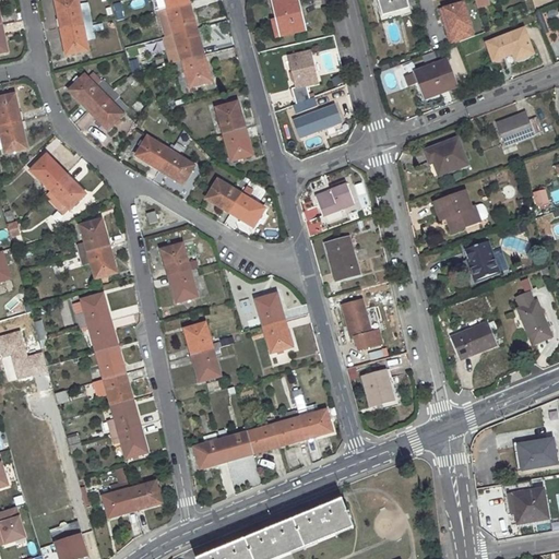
[(78,0),(59,0),(56,1),(60,19),(61,18),(63,27),(91,22),(87,6),(80,7),(78,0)]
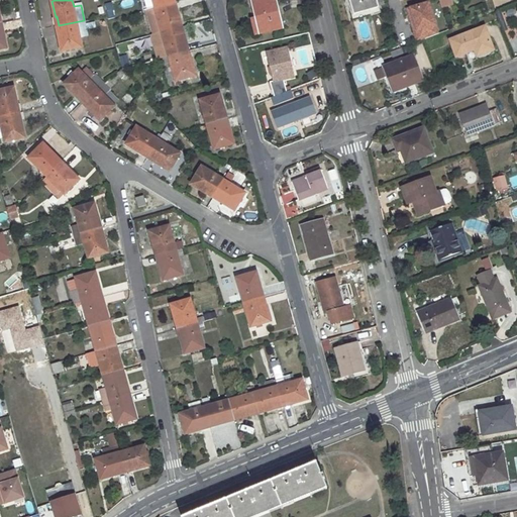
[(275,0),(259,0),(252,1),(256,18),(257,17),(262,33),(282,29),(275,0)]
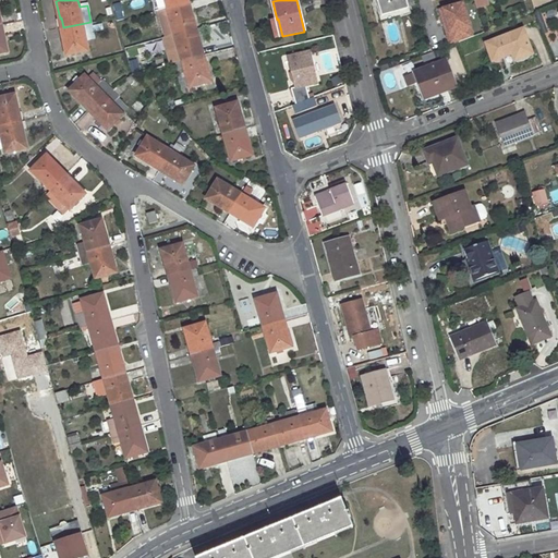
[(407,0),(378,0),(384,15),(409,8),(407,0)]
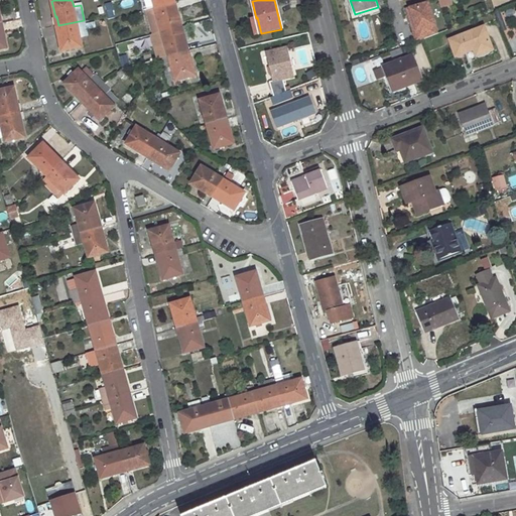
[(173,2),(155,7),(161,32),(178,27),(177,23),(180,22),(177,12),(176,12),(173,2)]
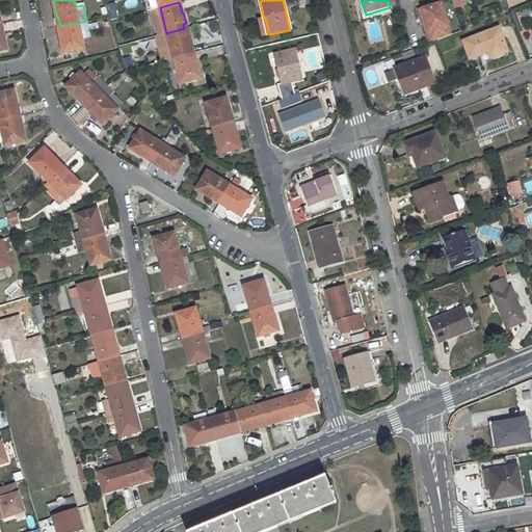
[(430,43),(437,40),(451,34),(442,2),(423,8),(427,22),(424,23),(430,43)]
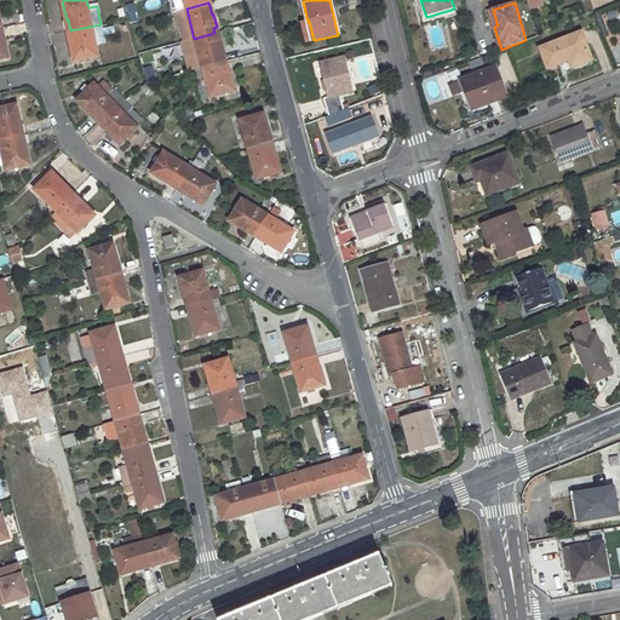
[(187,9),(178,12),(185,41),(194,39),(187,9)]
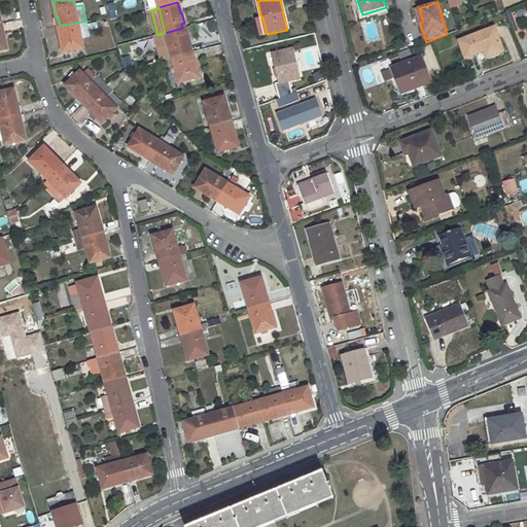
[(362,14),(359,15),(361,21),(388,13),(386,7),(362,14)]
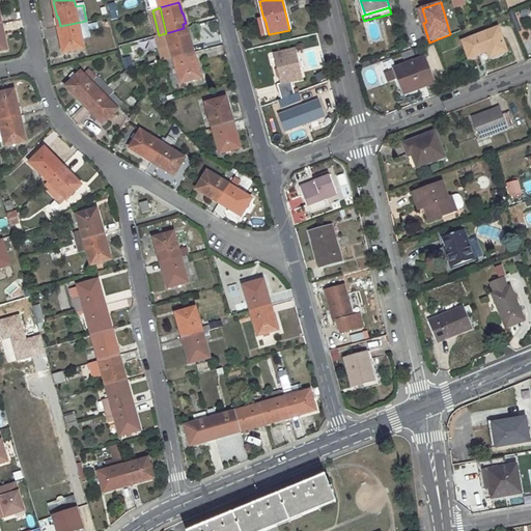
[(514,11),(510,12),(518,31),(522,29),(514,11)]
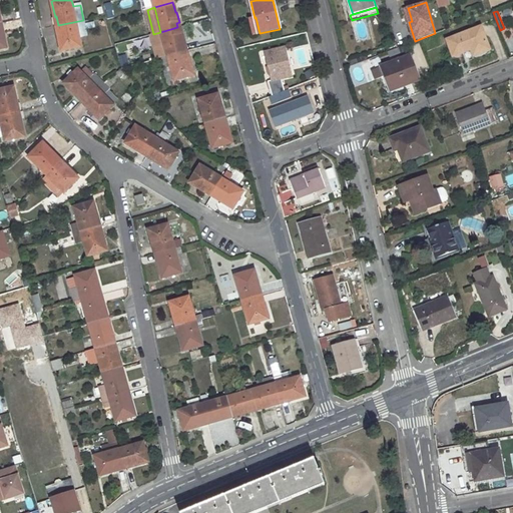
[(254,18),(249,19),(253,35),(260,33),(255,17),(254,18)]
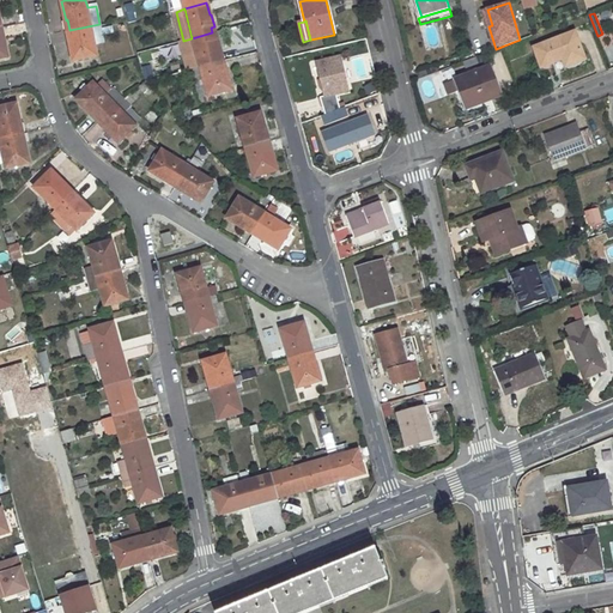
[(72,42),(70,42),(74,61),(98,55),(96,44),(104,42),(99,24),(70,30),(72,42)]
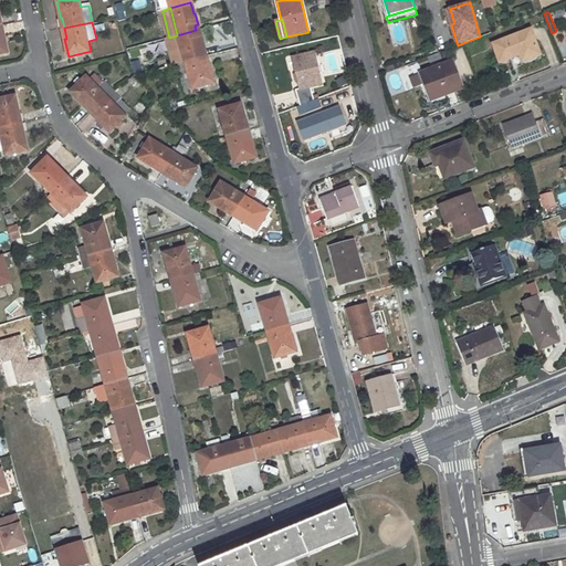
[(169,38),(167,39),(168,43),(178,40),(185,63),(208,56),(205,46),(203,48),(200,34),(198,35),(196,30),(177,35),(169,38)]
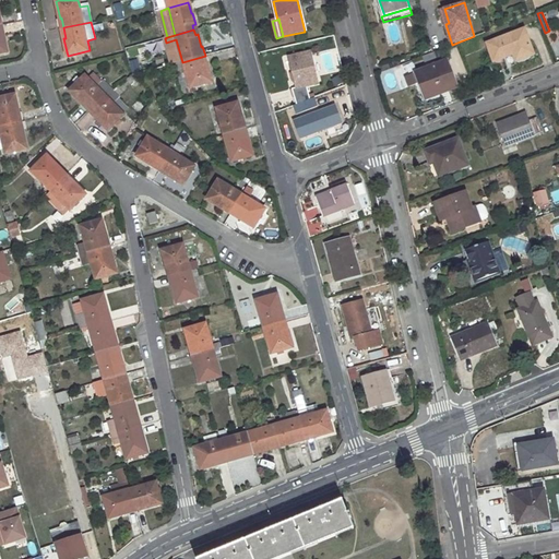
[(524,31),(488,44),(495,61),(513,54),(515,60),(533,54),(524,31)]
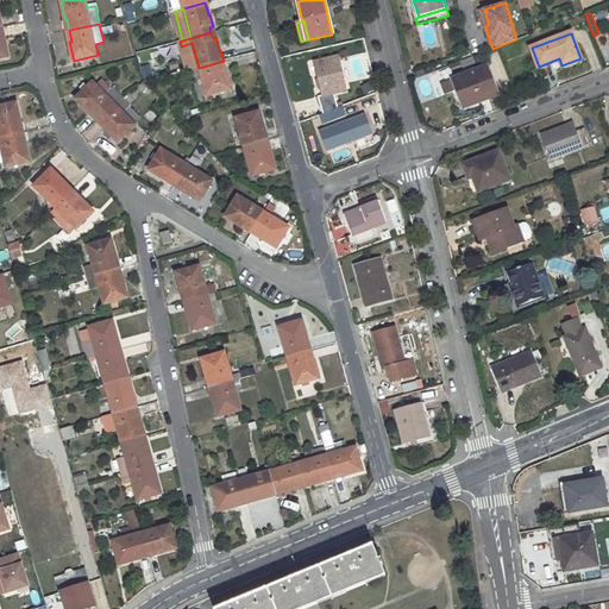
[(343,106),(338,107),(334,93),(346,90),(338,57),(314,62),(319,81),(321,80),(322,85),(320,86),(322,96),(318,98),(324,113),(319,115),(322,124),(346,115),(343,106)]
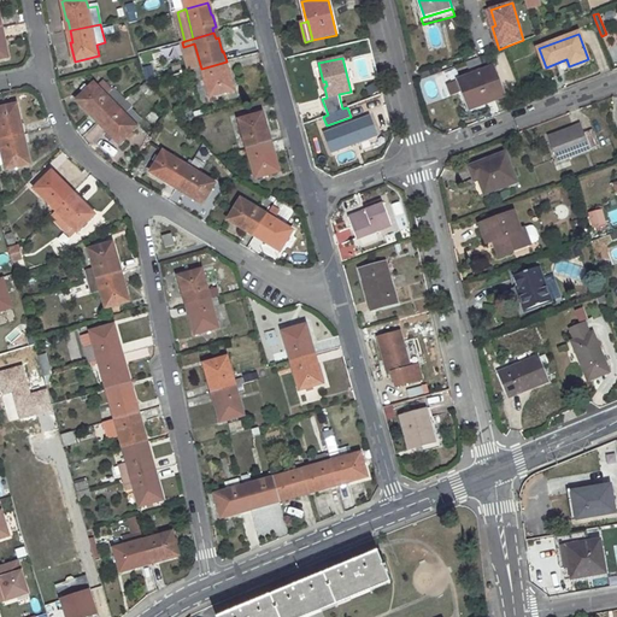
[(201,69),(189,71),(194,87),(199,86),(205,83),(210,98),(234,90),(229,72),(227,62),(201,69)]
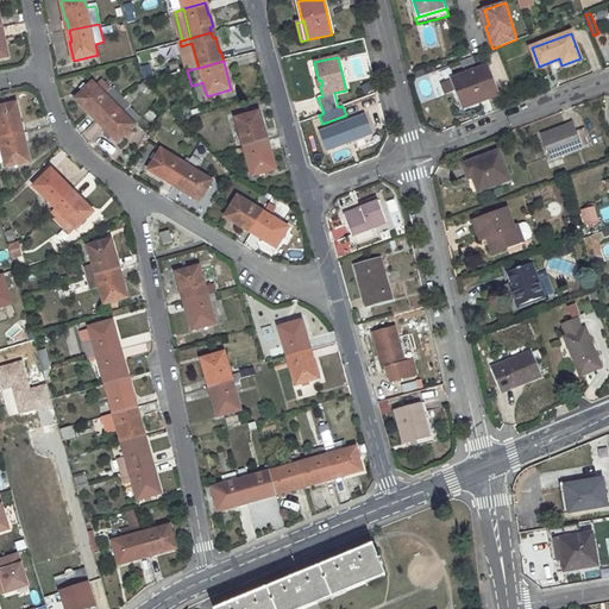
[(481,101),(479,99),(485,96),(487,99),(498,94),(488,67),(453,80),(464,108),(481,101)]
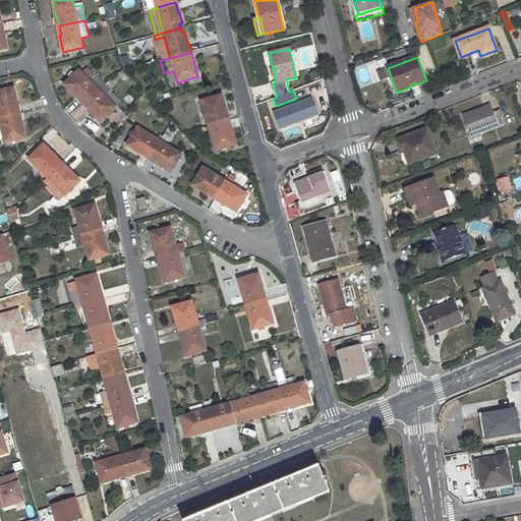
[(361,84),(370,81),(365,65),(356,68),(361,84)]
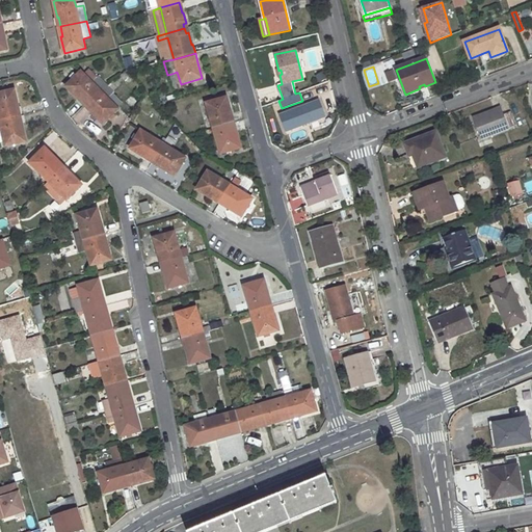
[(384,73),(389,83),(396,80),(392,70),(384,73)]
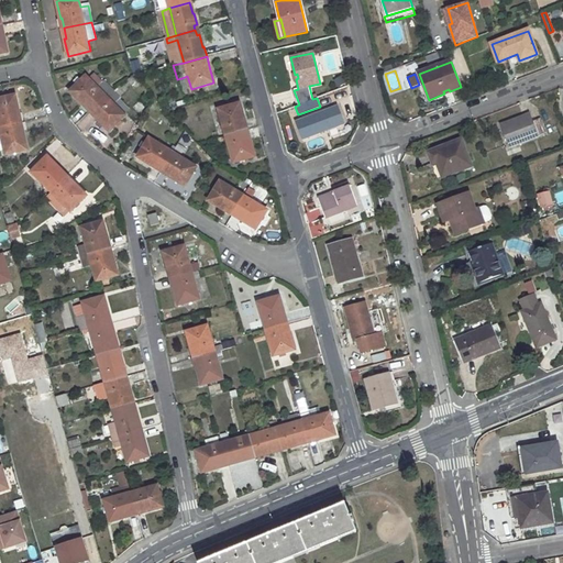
[(87,76),(70,92),(83,105),(84,103),(91,111),(113,90),(103,79),(97,86),(87,76)]
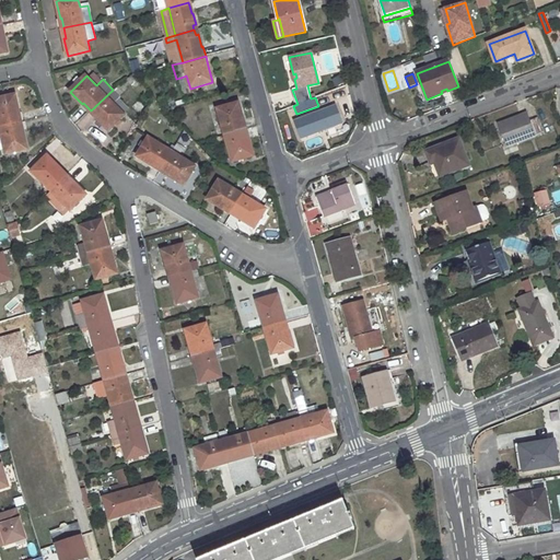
[(186,76),(181,78),(184,90),(190,89),(186,76)]
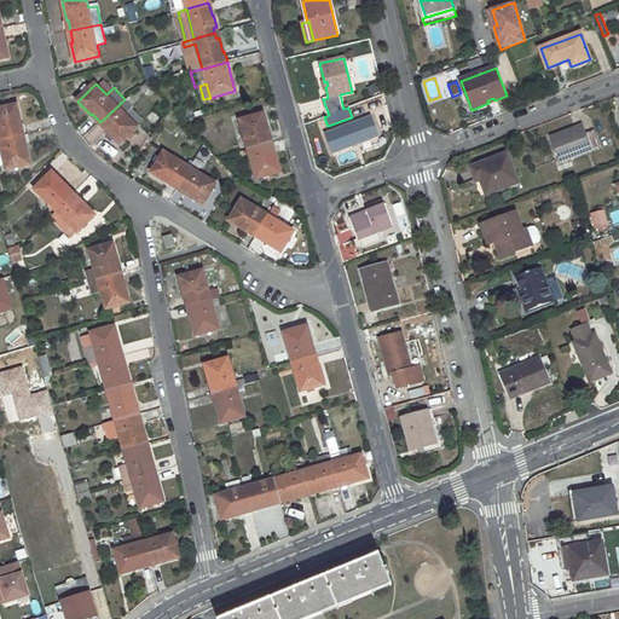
[(125,99),(100,122),(108,129),(106,131),(120,144),(138,127),(125,114),(132,106),(125,99)]
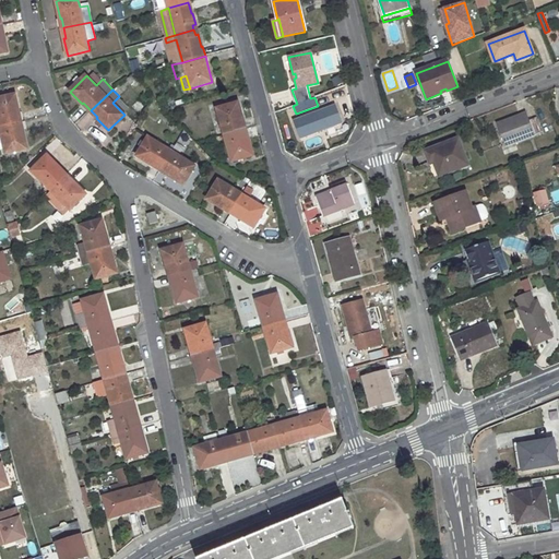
[(0,126),(20,122),(18,113),(19,111),(14,95),(0,98),(0,126)]
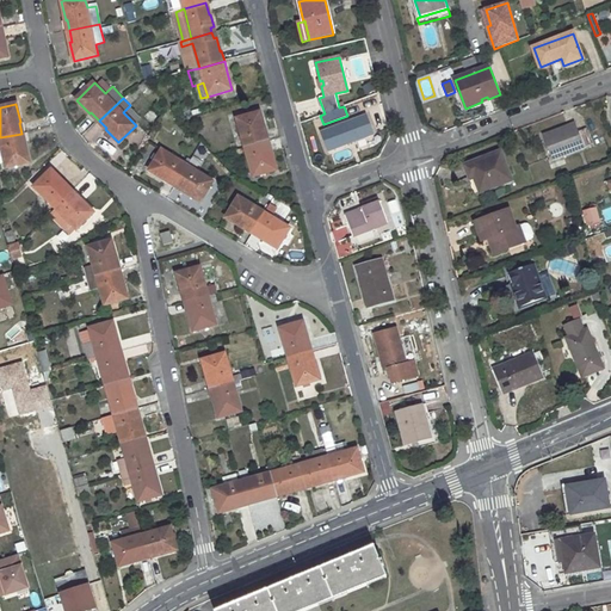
[(266,142),(264,131),(265,131),(259,112),(236,119),(245,148),(266,142)]
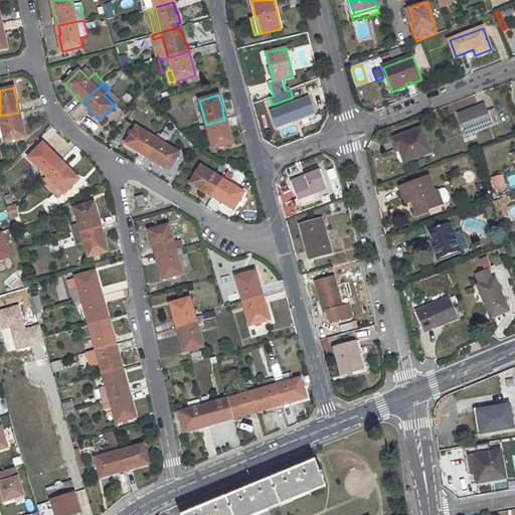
[(308,98),(271,111),(278,127),(314,113),(308,98)]
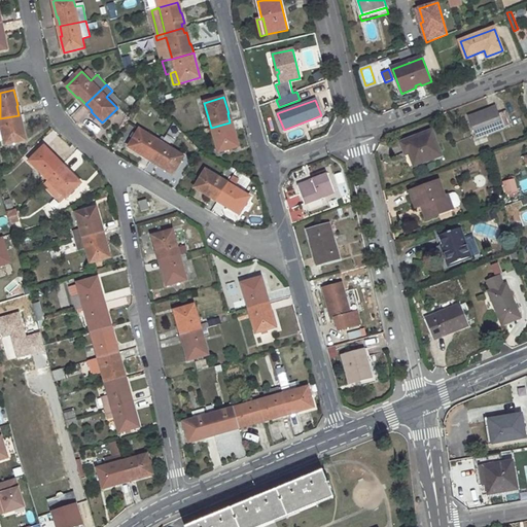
[(85,104),(83,105),(91,112),(91,111),(92,110),(85,104)]
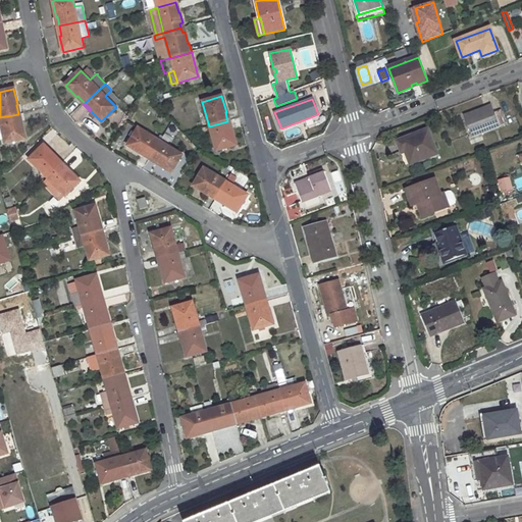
[(491,106),(465,116),(472,137),(507,123),(502,110),(493,113),(491,106)]
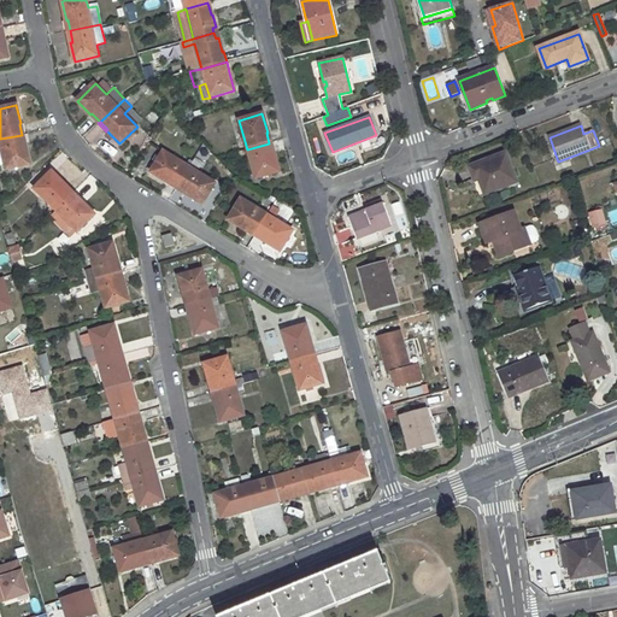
[(22,135),(0,139),(0,145),(6,170),(30,165),(25,146),(24,146),(22,135)]
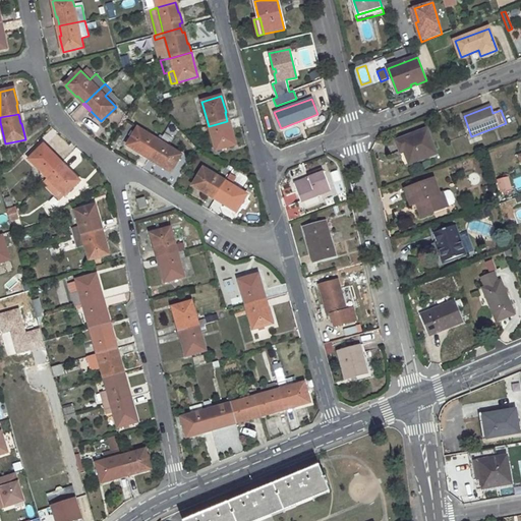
[(84,124),(94,134),(98,129),(90,120),(84,124)]
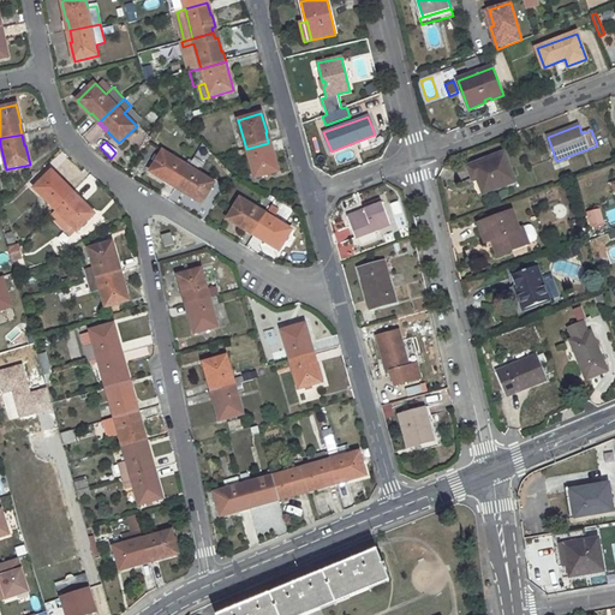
[(268,143),(246,149),(254,178),(278,172),(273,154),(272,154),(268,143)]
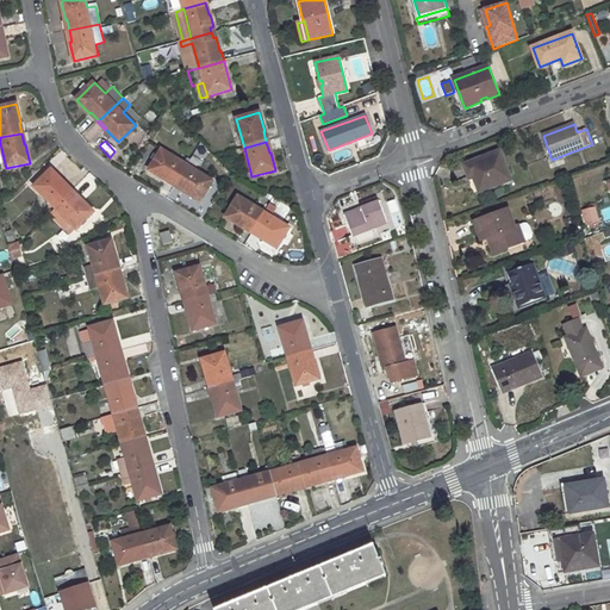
[(162,150),(149,172),(166,180),(175,186),(187,166),(162,150)]
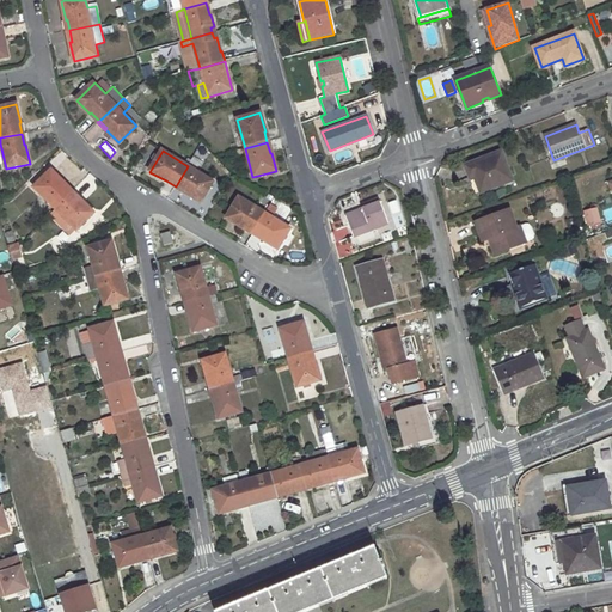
[(502,153),(466,166),(471,178),(476,177),(481,193),(512,182),(502,153)]
